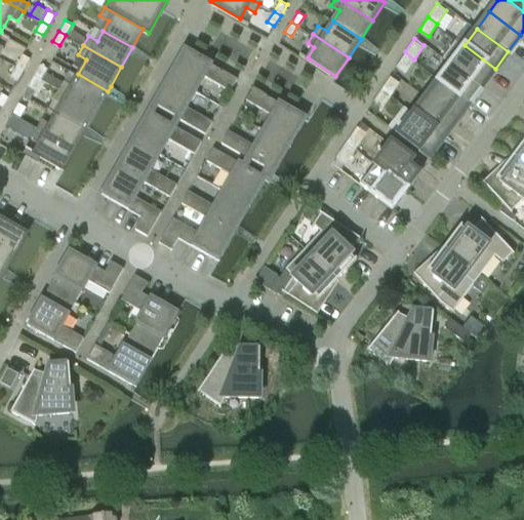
[(495,69),(465,45),(451,62),(483,85),(495,69)]
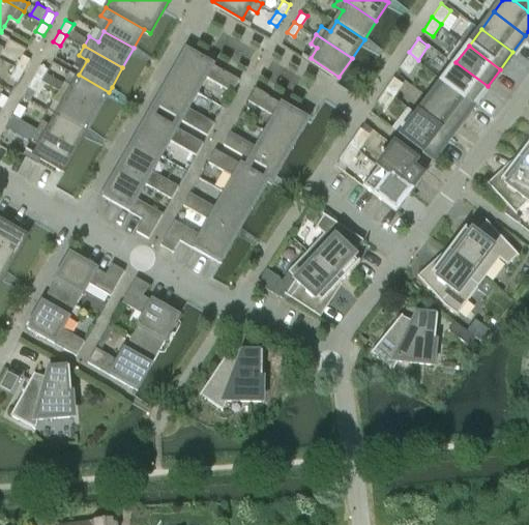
[(170,75),(198,91),(207,76),(233,90),(239,78),(186,47),(170,75)]
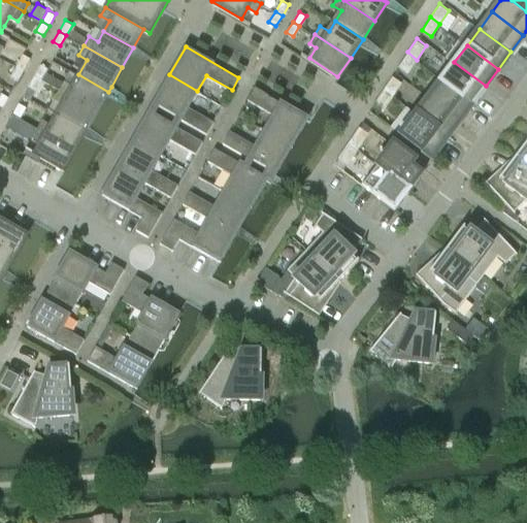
[(417,60),(407,52),(398,65),(408,72),(417,60)]
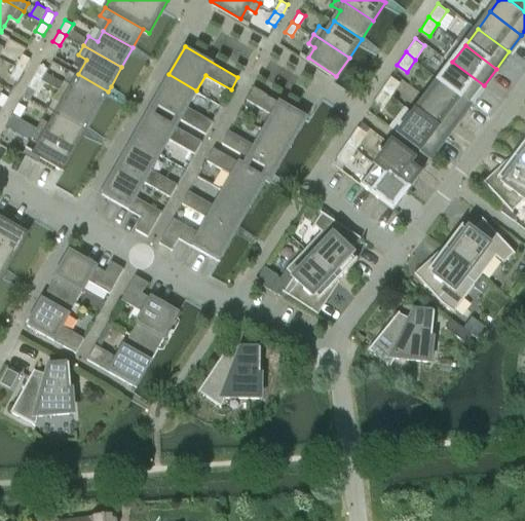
[(15,66),(23,70),(31,57),(24,52),(15,66)]
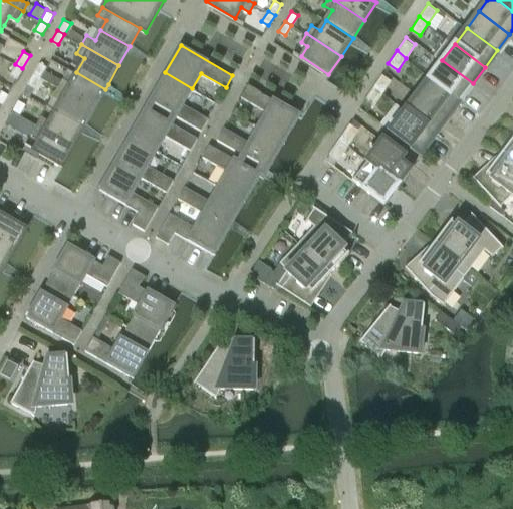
[(40,60),(33,72),(41,77),(41,76),(46,68),(48,65),(40,60)]
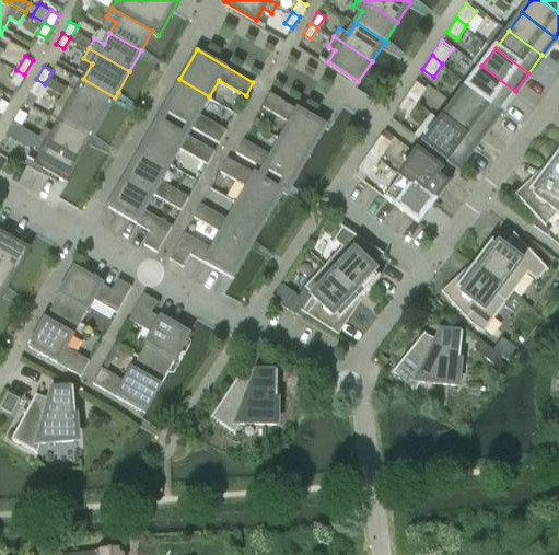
[(515,91),(481,66),(468,84),(501,108),(515,91)]
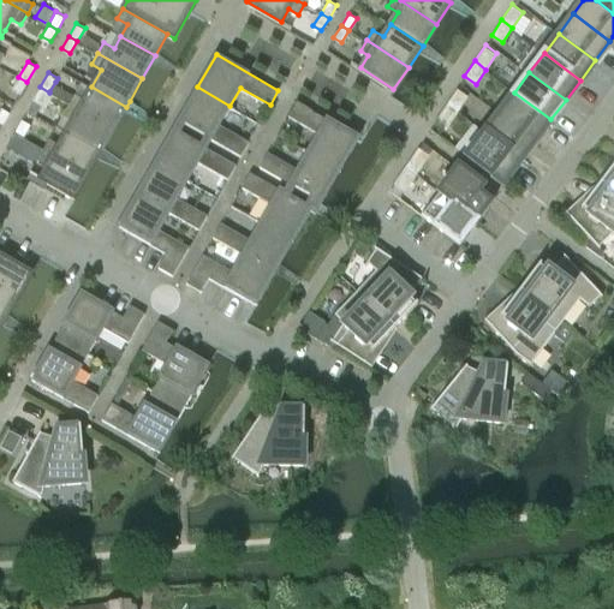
[(27,82),(18,77),(12,87),(21,91),(27,82)]
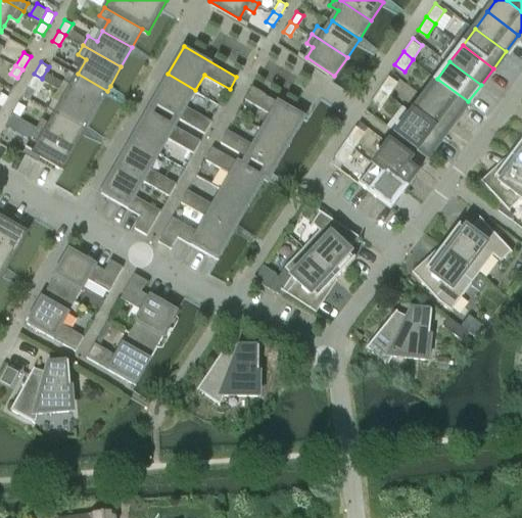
[(47,69),(42,78),(54,85),(59,77),(47,69)]
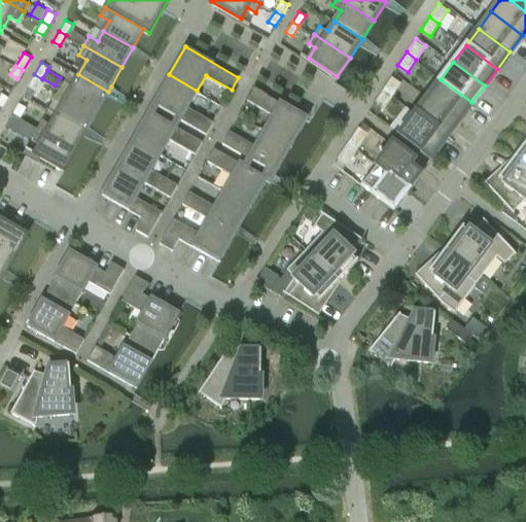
[(42,79),(34,74),(29,83),(37,89),(42,79)]
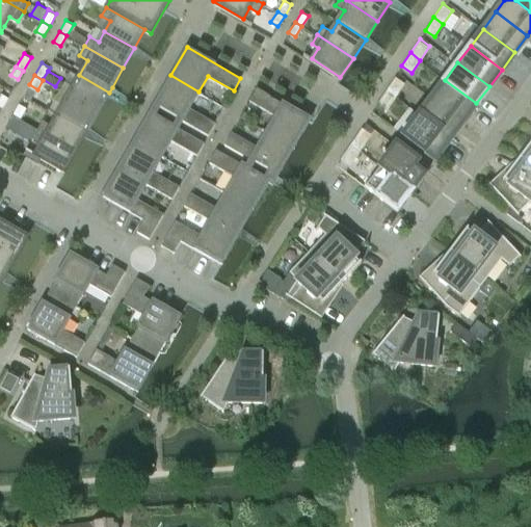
[(64,80),(59,89),(98,111),(109,93),(79,75),(74,85),(64,80)]
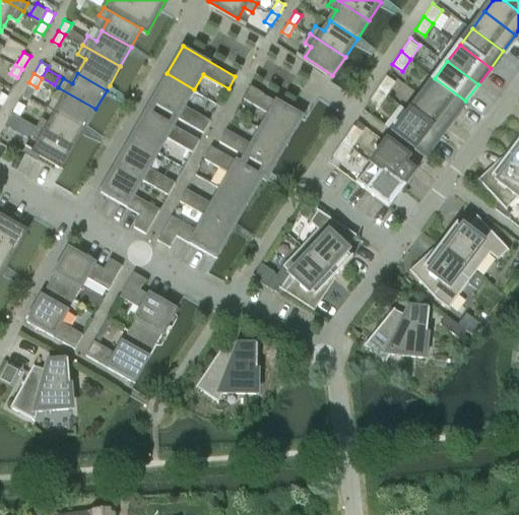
[(167,73),(147,109),(174,124),(179,117),(204,131),(210,119),(185,105),(194,89),(167,73)]
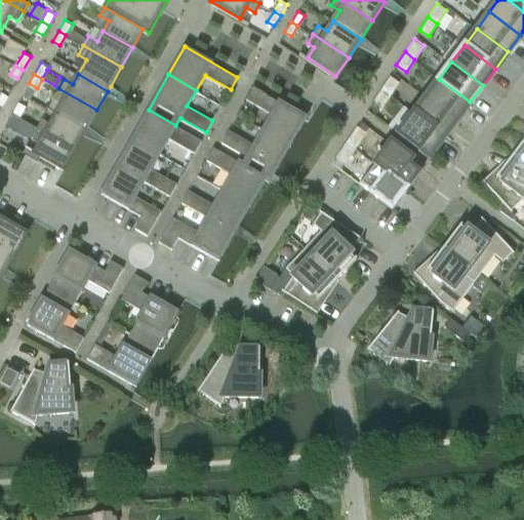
[(381,87),(391,94),(400,80),(391,74),(381,87)]
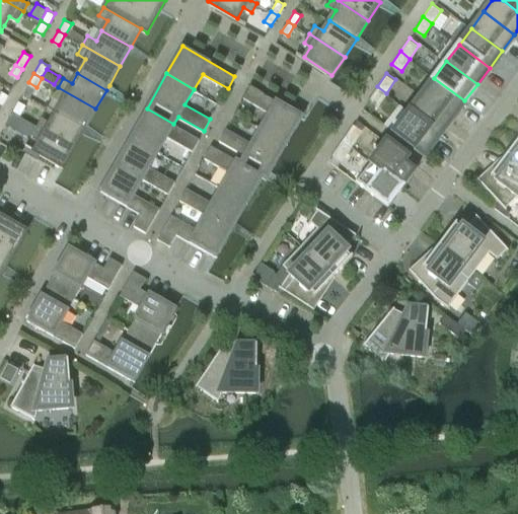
[(464,100),(434,78),(422,94),(452,118),(464,100)]
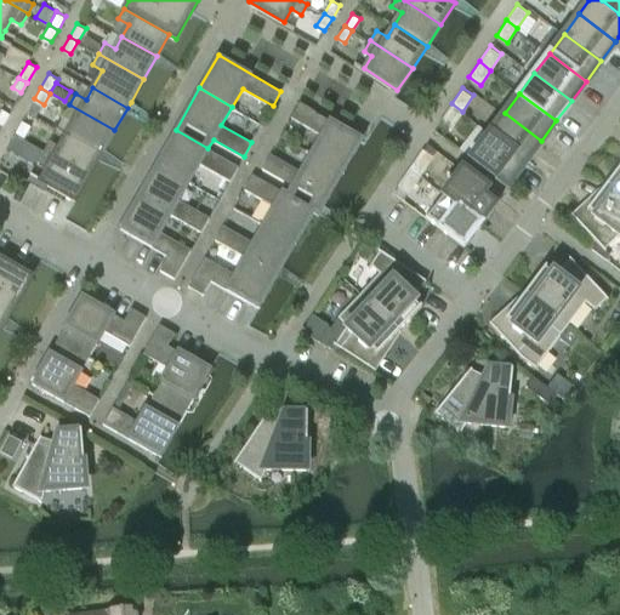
[(311,152),(343,170),(362,137),(300,101),(291,115),(322,134),(311,152)]
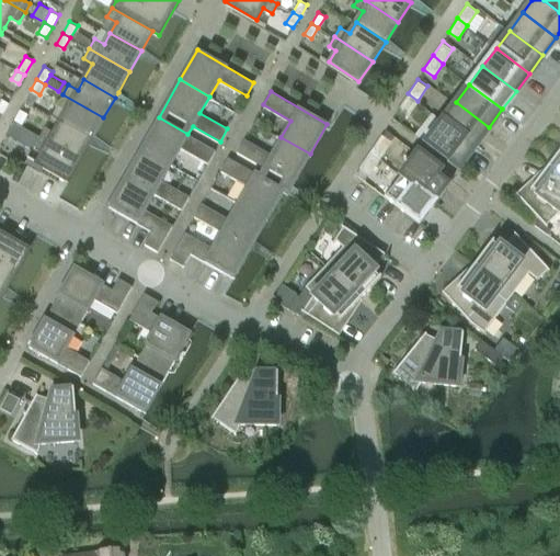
[(418,101),(408,93),(397,110),(408,116),(418,101)]
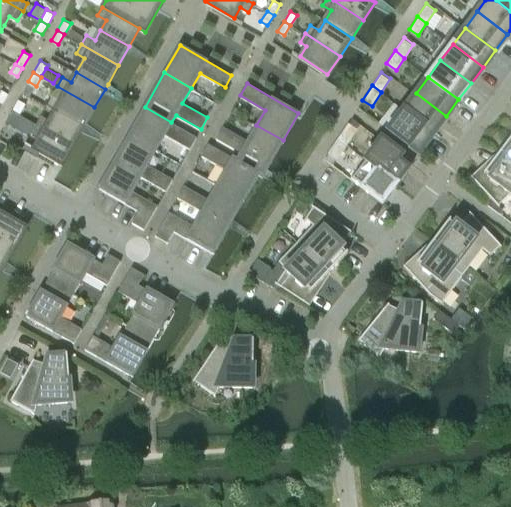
[(94,107),(57,86),(52,95),(61,99),(55,109),(84,126),(94,107)]
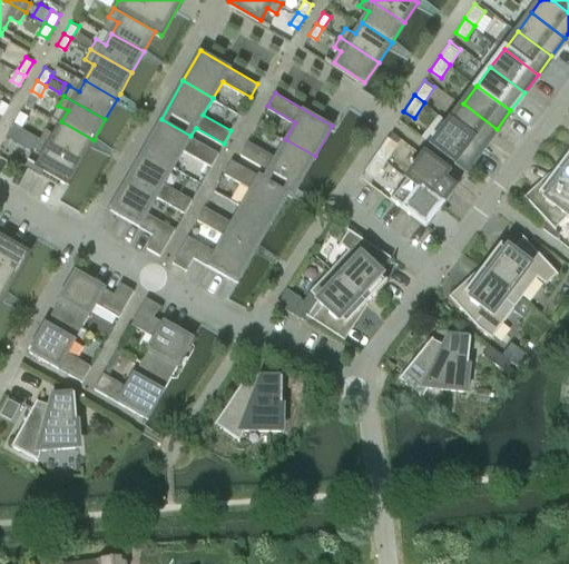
[(1,98),(0,99),(0,114),(2,116),(10,104),(1,98)]
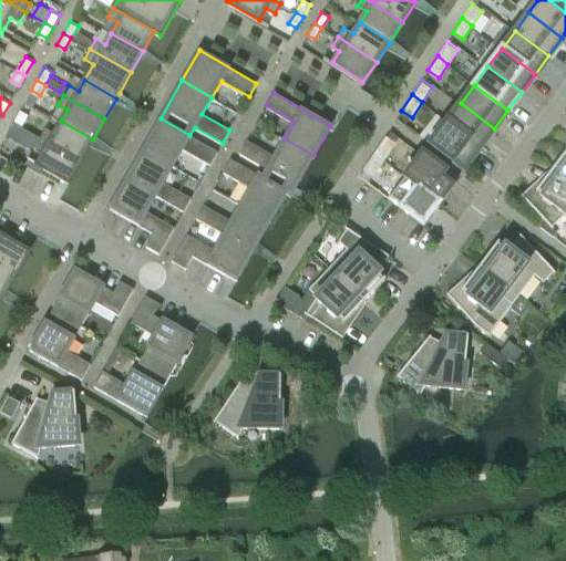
[(461,103),(446,121),(481,146),(494,128),(461,103)]
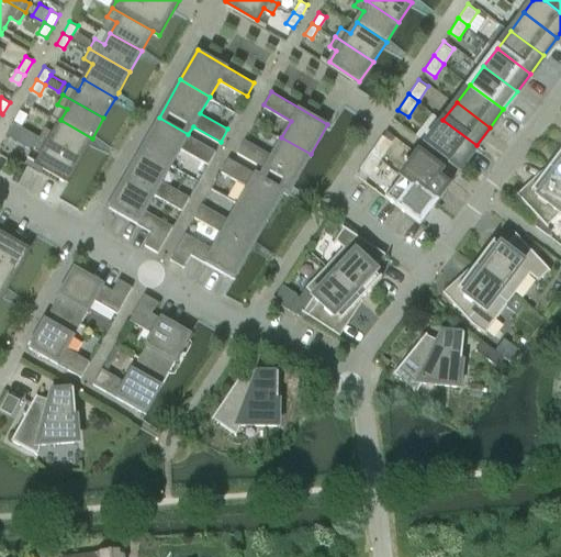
[(20,108),(12,120),(21,125),(29,112),(20,108)]
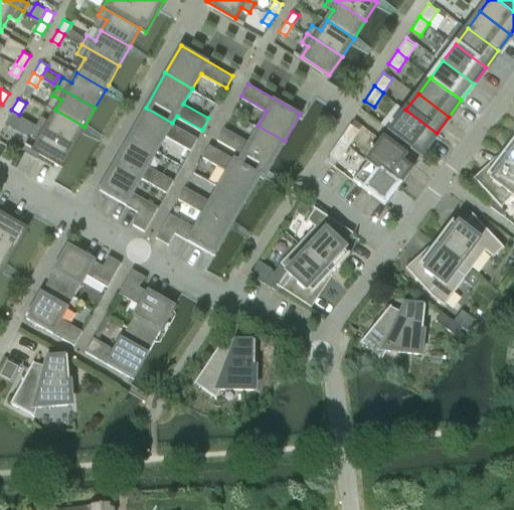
[(146,108),(131,135),(157,150),(166,135),(191,149),(198,137),(172,123),(146,108)]
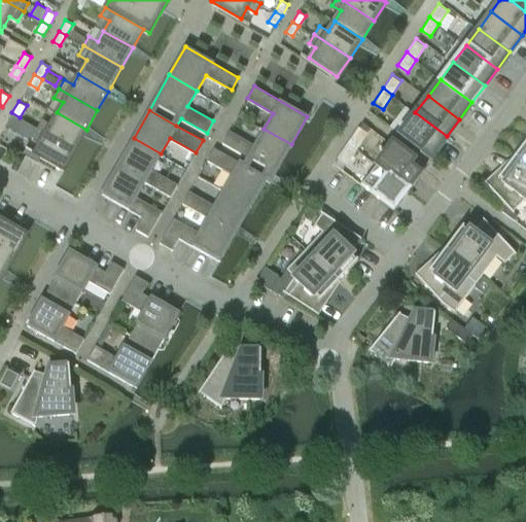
[(6,123),(5,124),(27,137),(32,136),(37,127),(20,117),(11,112),(6,123)]
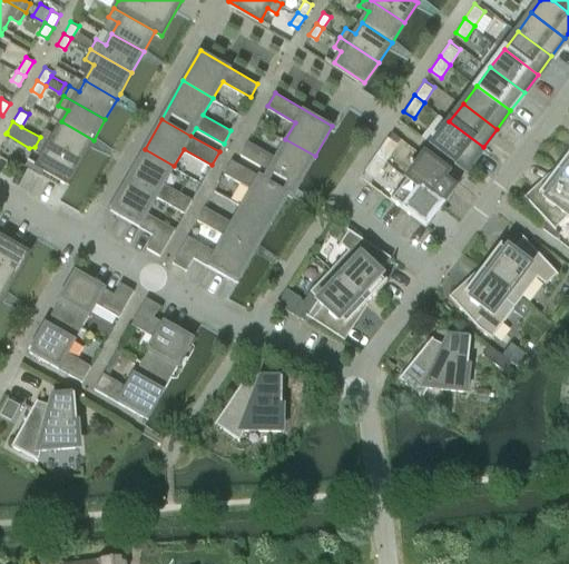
[(46,128),(40,137),(81,161),(94,140),(61,121),(55,132),(46,128)]
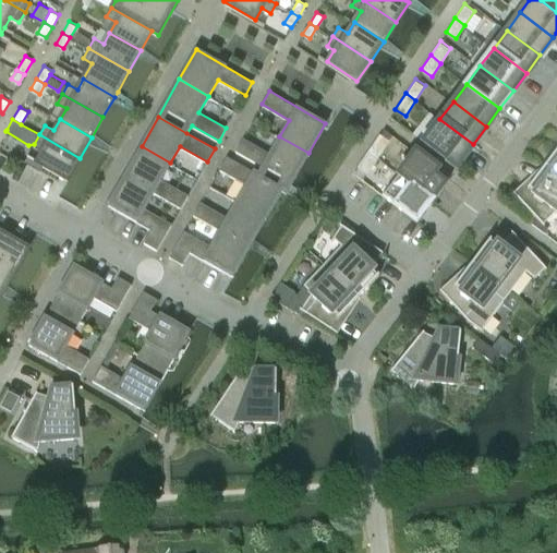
[(473,144),(439,119),(424,141),(457,166),(473,144)]
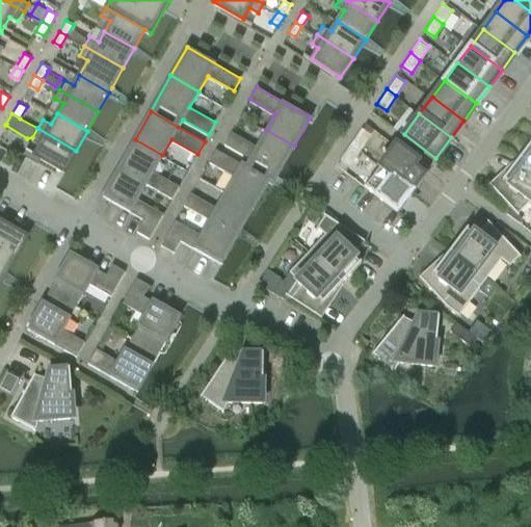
[(350,141),(361,149),(372,132),(362,126),(350,141)]
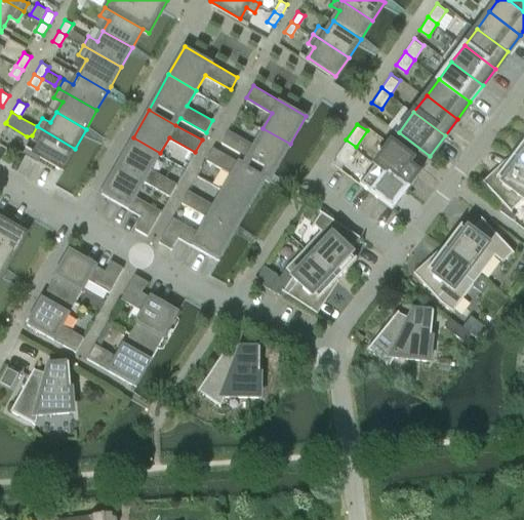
[(75,149),(37,126),(32,135),(40,141),(34,152),(64,168),(75,149)]
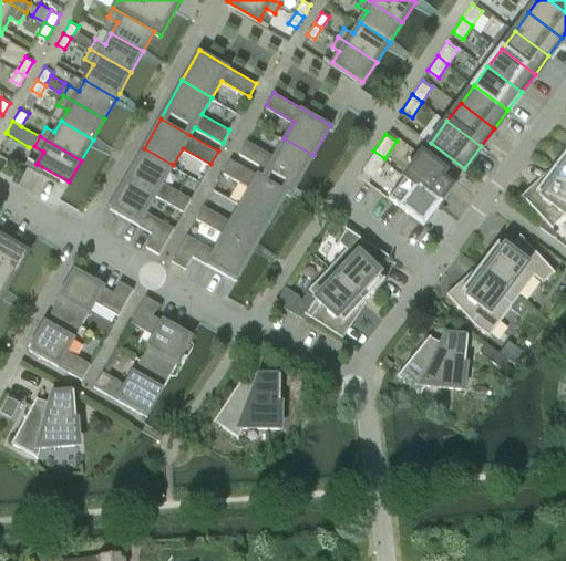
[(314,155),(284,138),(275,155),(247,138),(239,152),(263,166),(258,174),(287,190),(291,193),(314,155)]
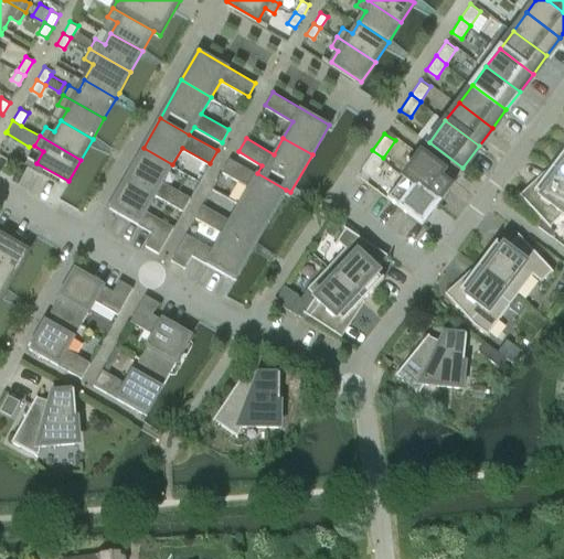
[(144,148),(127,176),(156,193),(156,194),(183,210),(190,196),(162,181),(172,164),(144,148)]
